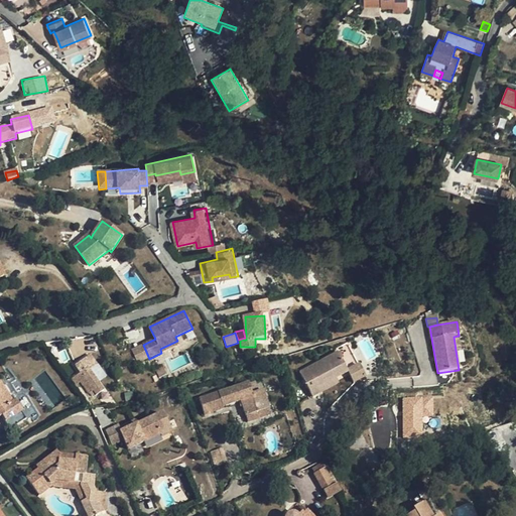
[(178,345),(177,341),(160,349),(161,353),(178,345)]
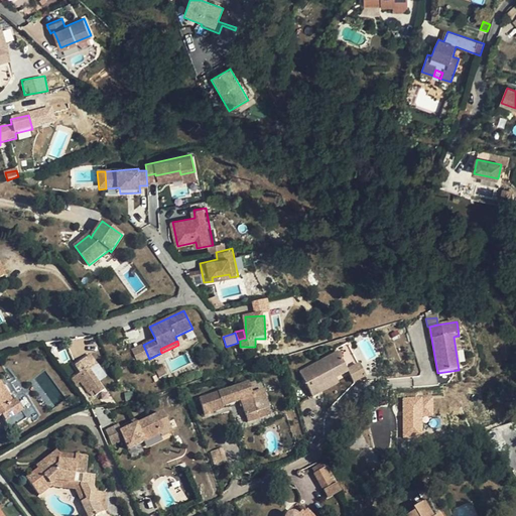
[(312,397),(320,393),(317,388),(336,379),(348,373),(353,384),(365,378),(347,344),(341,348),(337,352),(338,353),(300,372),(312,397)]
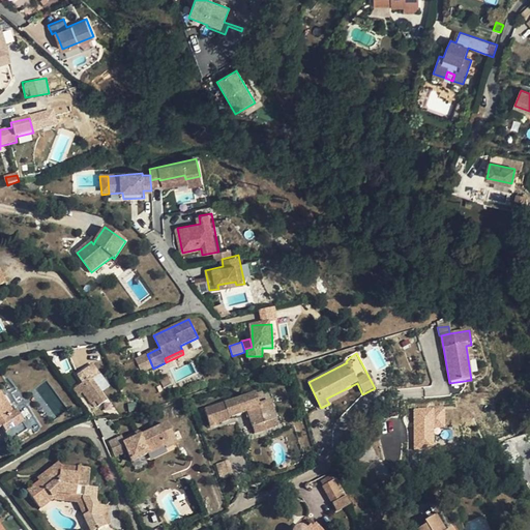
[(85,379),(75,386),(79,391),(84,387),(93,401),(96,399),(100,404),(109,398),(93,376),(86,381),(85,379)]
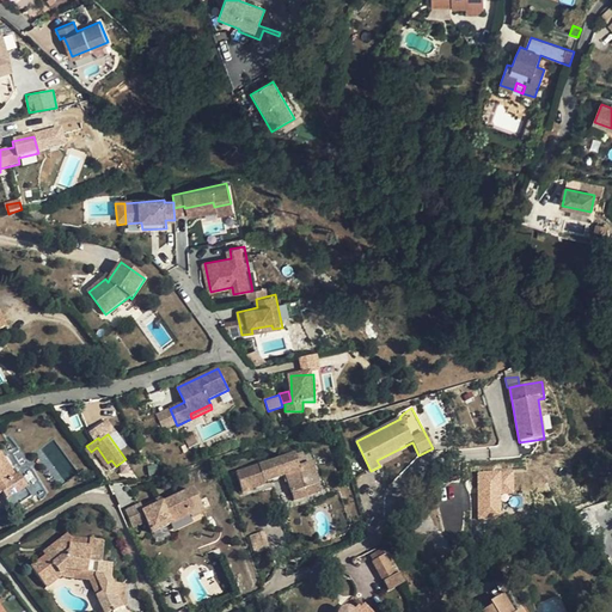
[(402,456),(398,450),(377,460),(380,466),(402,456)]
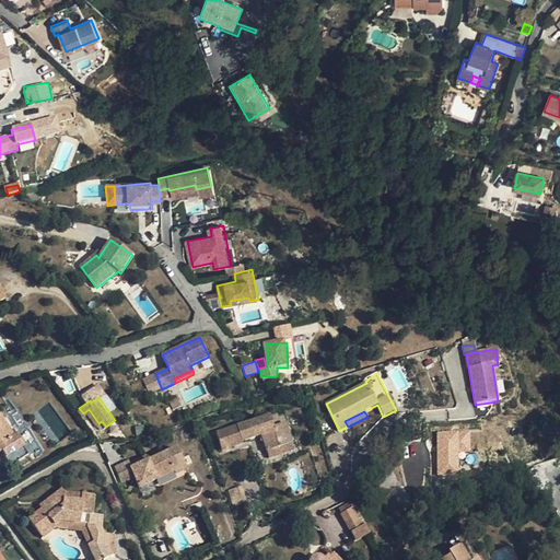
[(0,415),(0,453),(1,453),(10,467),(28,455),(14,431),(20,428),(12,416),(7,419),(3,413),(0,415)]
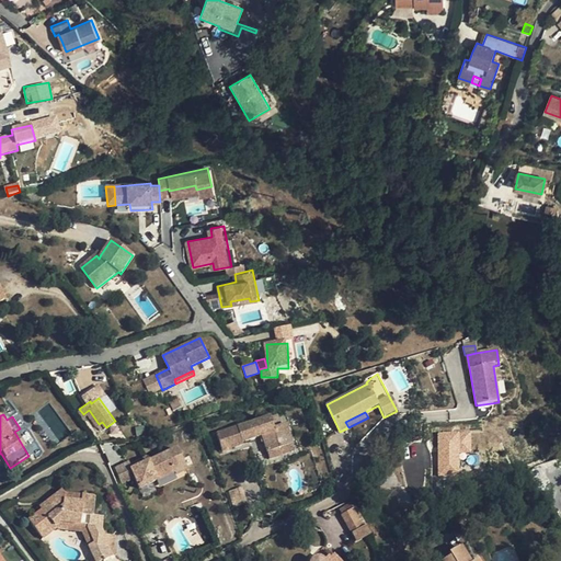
[(277,414),(270,416),(273,427),(281,425),(277,414)]
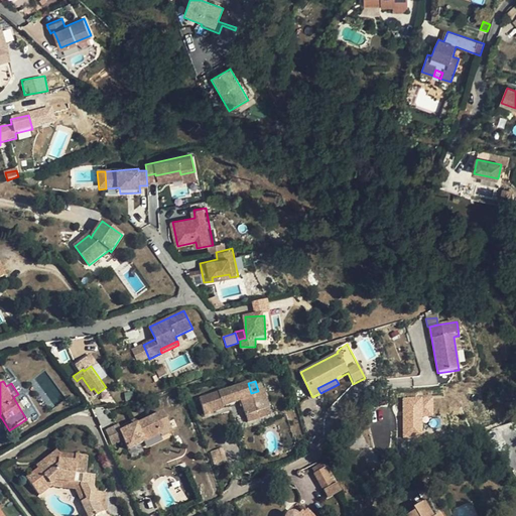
[(251,393),(248,383),(199,399),(205,415),(224,408),(223,407),(241,401),(246,416),(268,409),(263,390),(258,391),(251,393)]
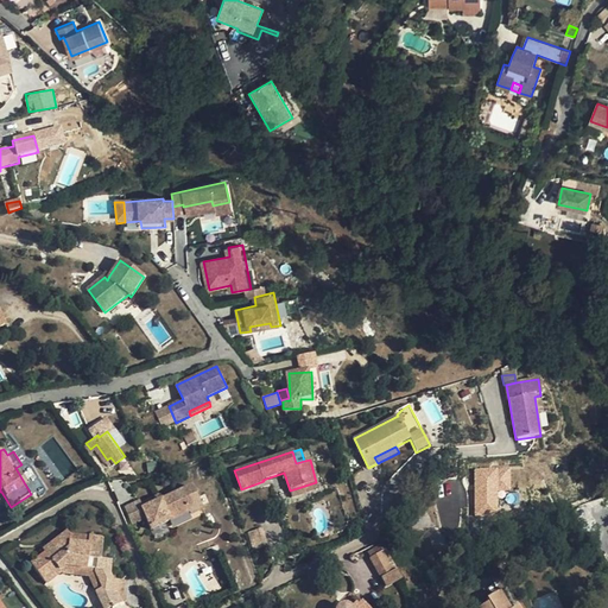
[(512,494),(512,470),(476,469),(476,517),(499,517),(499,494),(512,494)]
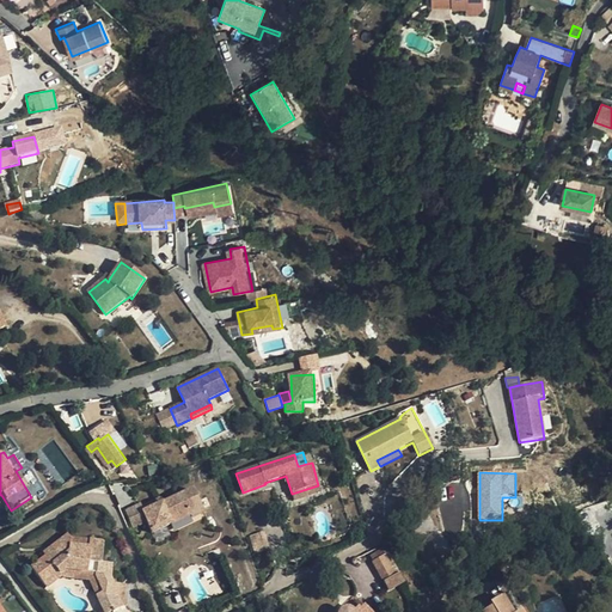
[(320,493),(318,485),(292,494),(294,501),(320,493)]
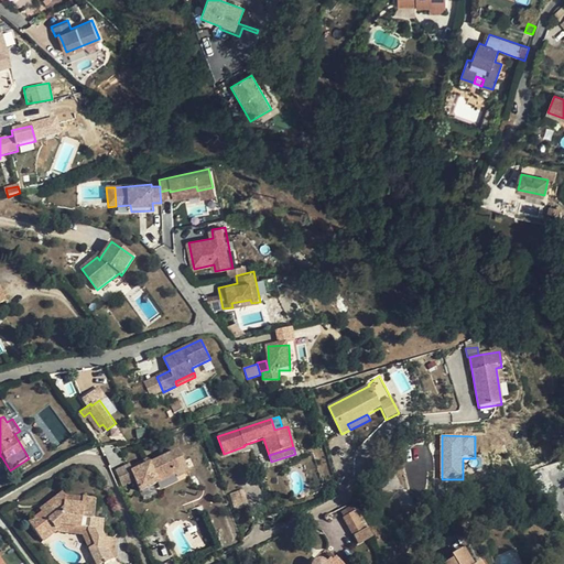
[(179,452),(152,463),(160,479),(173,473),(174,476),(176,479),(187,474),(179,452)]
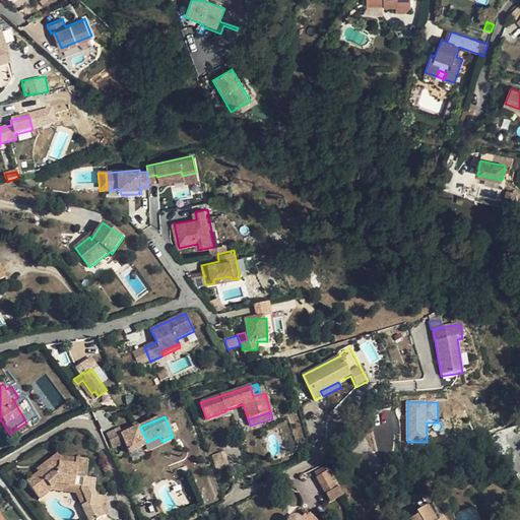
[(135,425),(120,431),(122,435),(137,428),(135,425)]
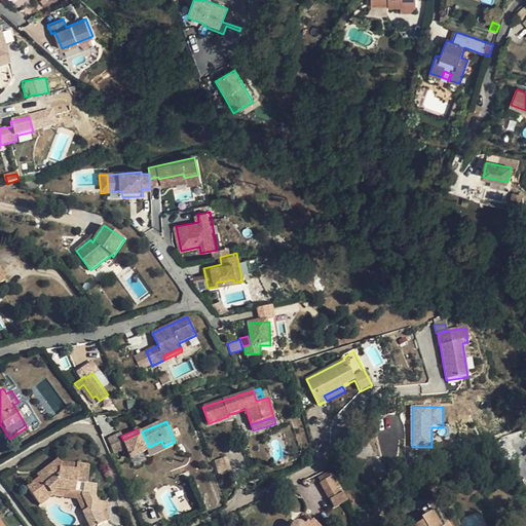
[(142,431),(139,433),(123,440),(121,436),(120,434),(107,440),(114,455),(126,449),(130,458),(147,451),(146,448),(149,447),(142,431)]
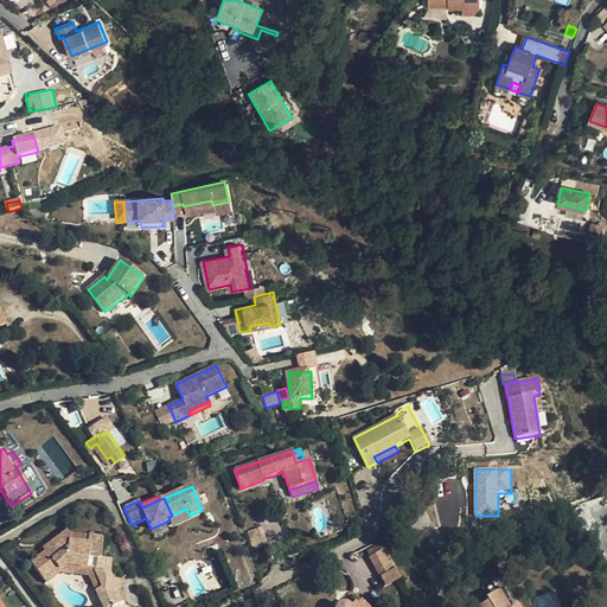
[(261,528),(248,532),(254,549),(267,544),(261,528)]
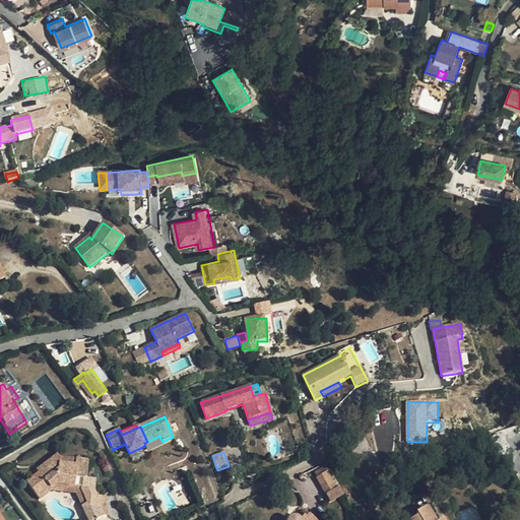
[(57,455),(44,465),(46,467),(39,473),(26,482),(40,500),(53,490),(52,488),(54,486),(55,485),(57,485),(80,488),(80,489),(87,504),(81,507),(87,519),(96,519),(108,515),(105,509),(106,498),(95,497),(93,492),(94,480),(86,479),(87,463),(86,461),(75,460),(75,466),(59,464),(60,459),(59,458),(57,455)]
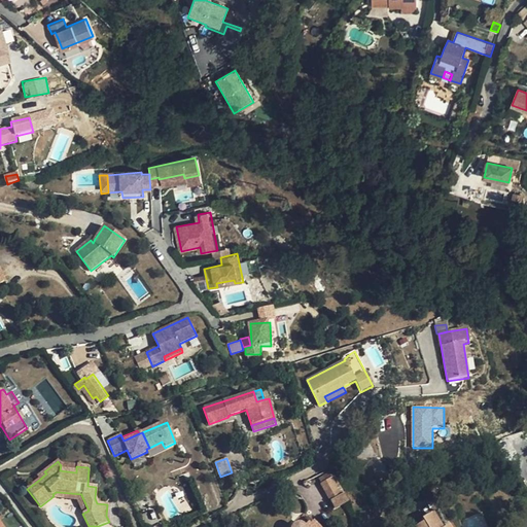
[(76,466),(60,464),(61,465),(60,470),(76,472),(76,466)]
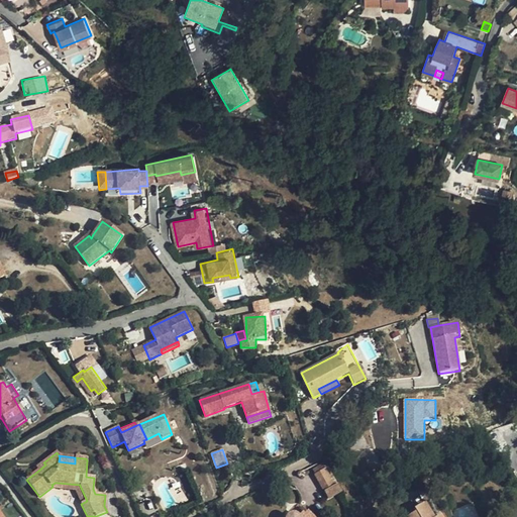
[(36,468),(38,471),(45,464),(43,462),(36,468)]
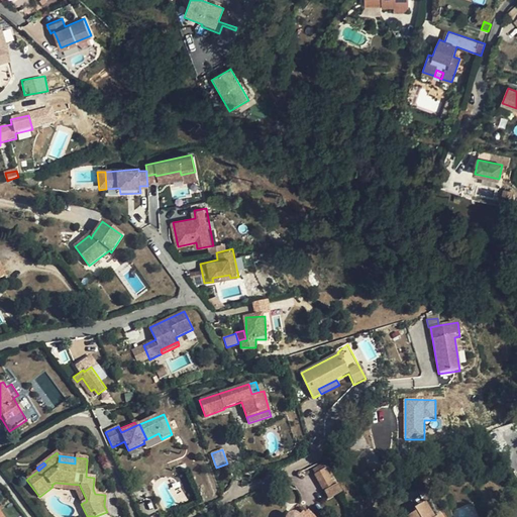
[(314,476),(327,468),(325,464),(312,471),(314,476)]
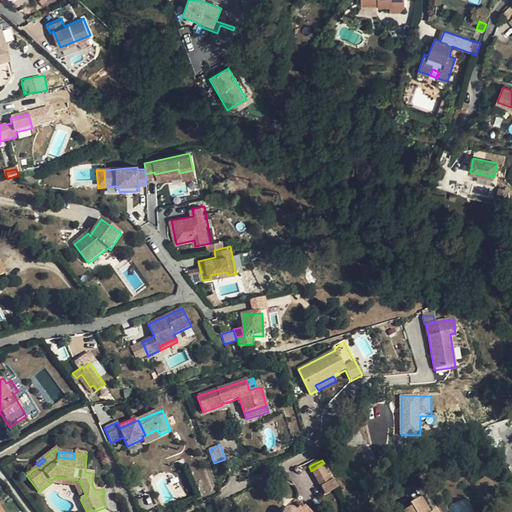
[(333,481),(324,463),(311,471),(321,488),(333,481)]
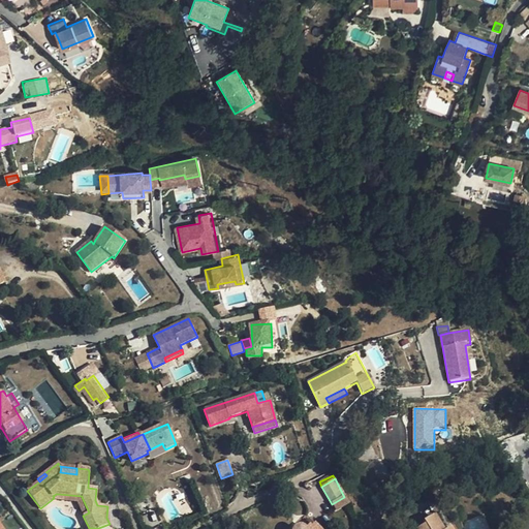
[(78,502),(83,516),(89,512),(82,497),(82,496),(58,494),(56,494),(55,495),(53,496),(54,498),(55,499),(78,502)]
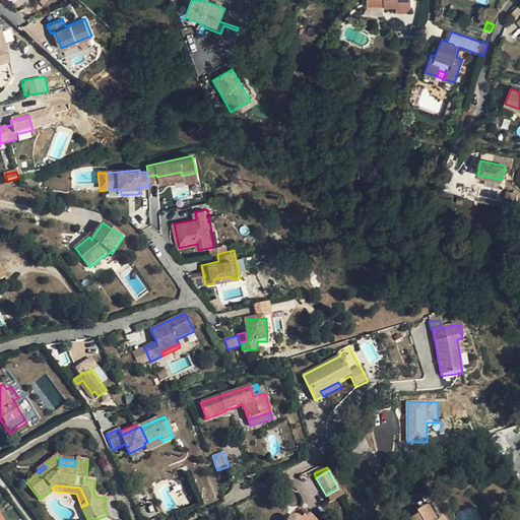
[(342,497),(338,489),(326,496),(330,504),(342,497)]
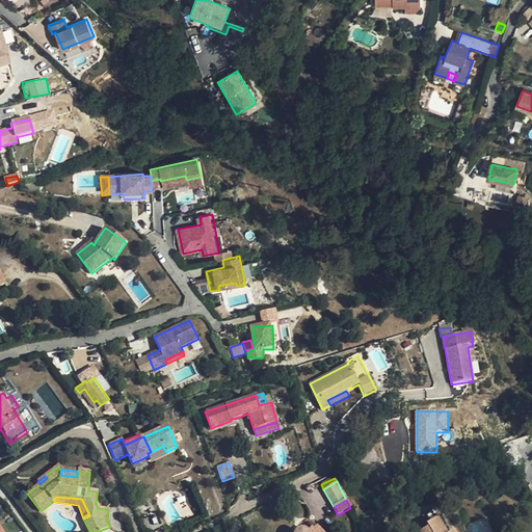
[(426,528),(420,531),(451,531),(452,531),(451,531),(443,531),(435,519),(425,525),(426,528)]
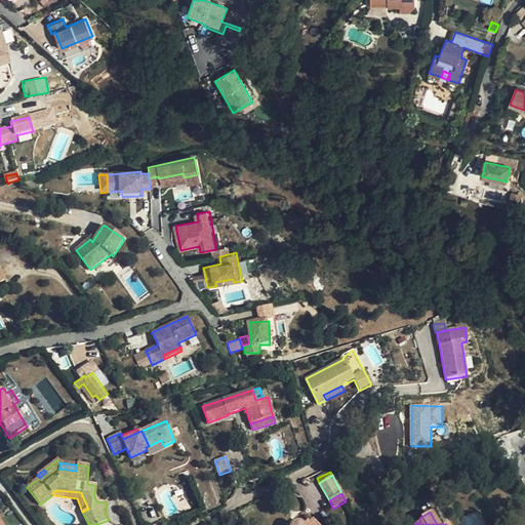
[(314,524),(306,516),(297,523),(295,523),(294,523),(292,524),(290,524),(314,524)]
